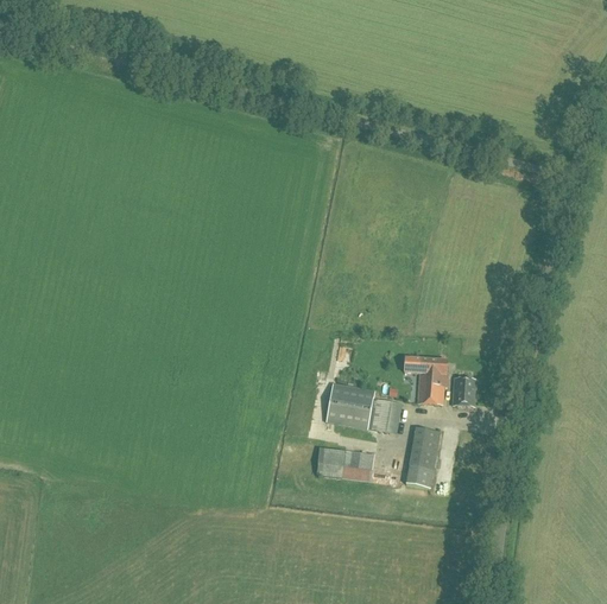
[(417,404),(442,405),(443,386),(447,386),(447,374),(446,374),(446,361),(404,357),(403,372),(419,373),(417,404)]
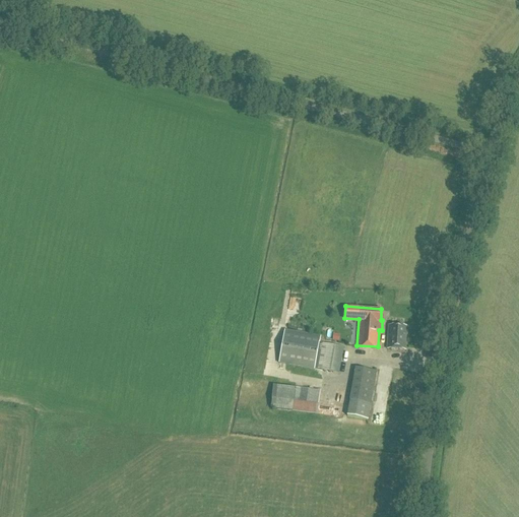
[(387,322),(386,346),(405,347),(406,323),(387,322)]
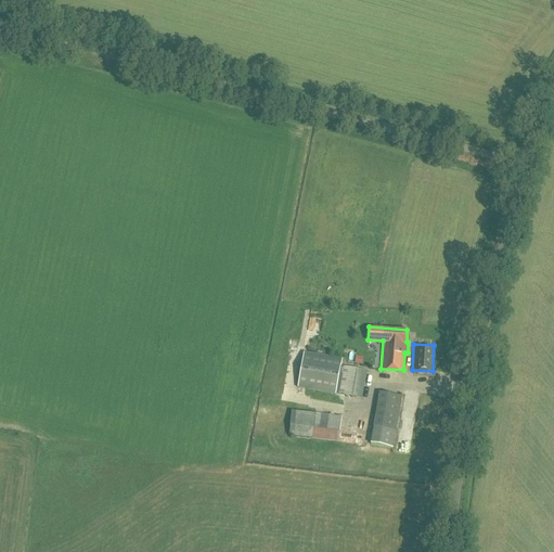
[(296,385),(360,397),(365,369),(340,364),(342,358),(303,350),(296,385)]
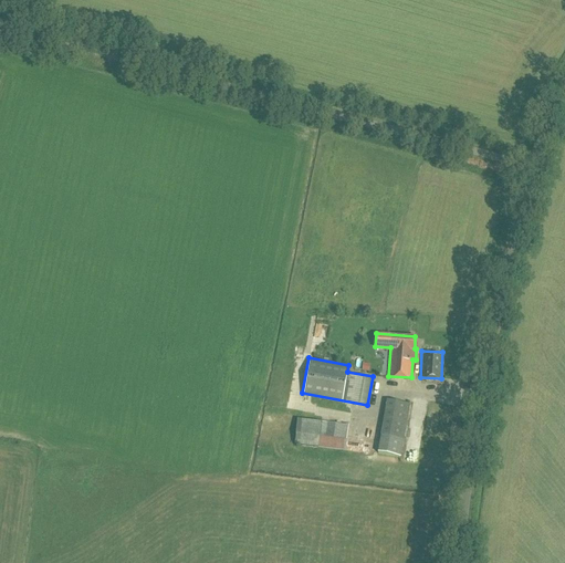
[(377,451),(400,456),(409,403),(386,398),(377,451)]
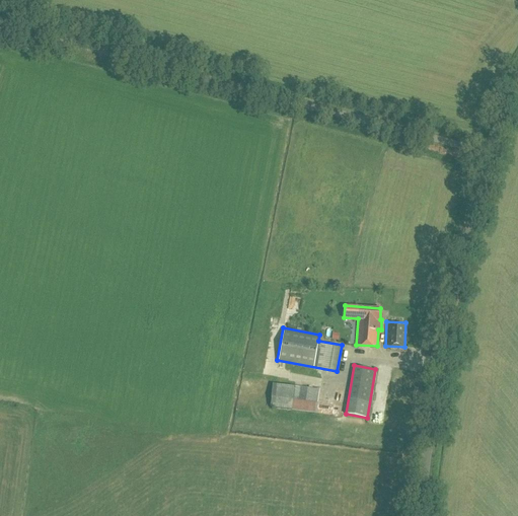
[(319,388),(294,385),(277,383),(274,406),(341,416),(342,401),(317,398),(319,388)]
